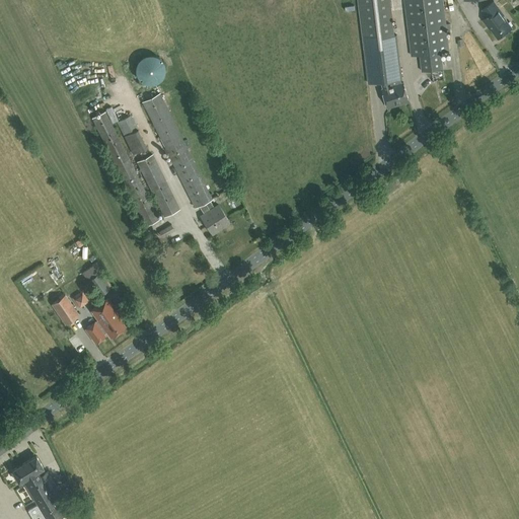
[(389,0),(358,0),(369,84),(382,82),(382,84),(381,84),(389,107),(410,101),(404,86),(402,86),(400,80),(402,80),(397,35),(394,35),(389,0)]
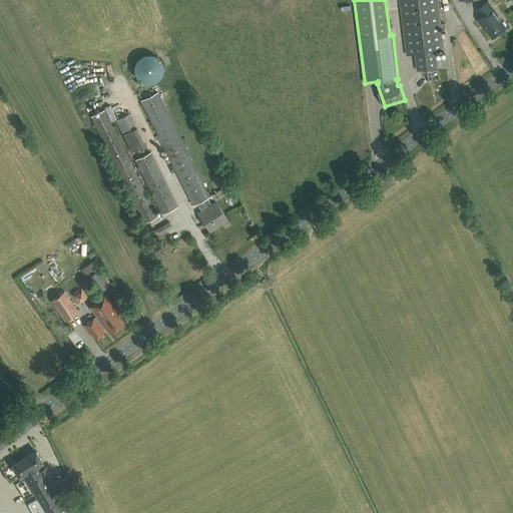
[(415,70),(436,68),(435,51),(443,51),(437,0),(399,0),(405,54),(414,54),(415,70)]
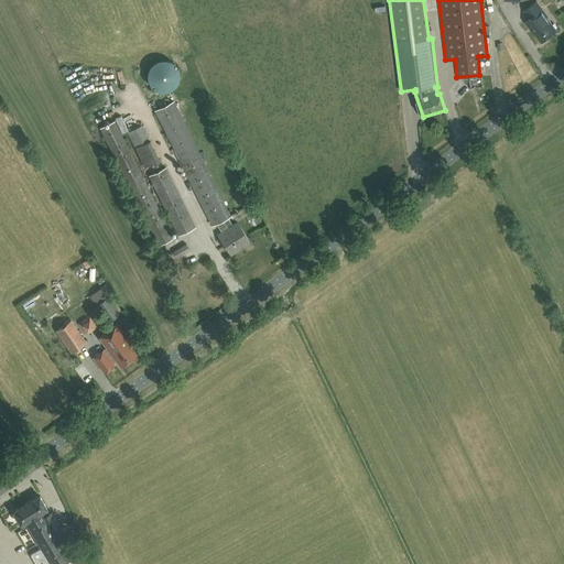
[(556,30),(546,17),(548,15),(537,1),(524,10),(530,18),(524,21),(530,29),(531,28),(541,41),(556,30)]
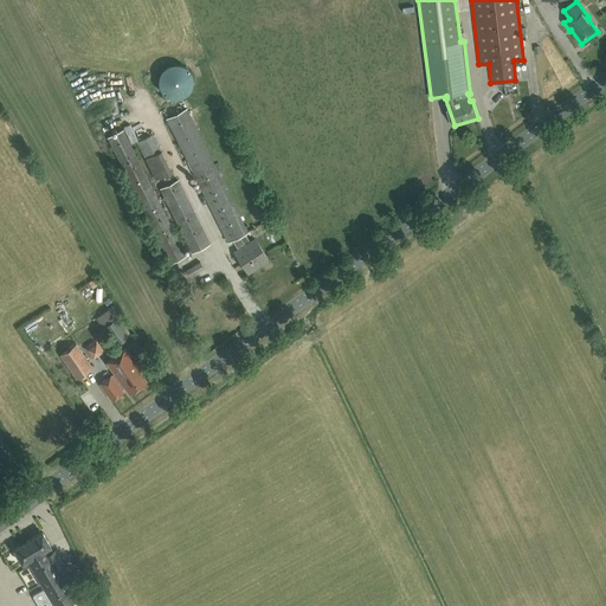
[(175,98),(179,98),(181,97),(185,96),(187,95),(188,92),(191,90),(192,88),(193,84),(193,82),(193,78),(192,75),(191,72),(188,70),(187,68),(185,66),(181,65),(179,64),(175,64),(173,64),(169,65),(167,66),(165,68),(162,70),(161,72),(159,75),(159,78),(159,81),(159,84),(159,85),(159,88),(162,92),(165,95),(167,96),(169,97),(173,98),(175,98)]
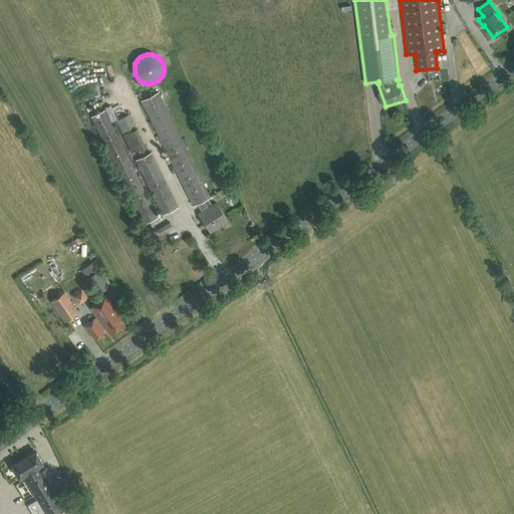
[(212,206),(207,199),(211,197),(158,92),(141,101),(193,206),(198,204),(203,211),(199,214),(210,232),(227,221),(216,203),(212,206)]
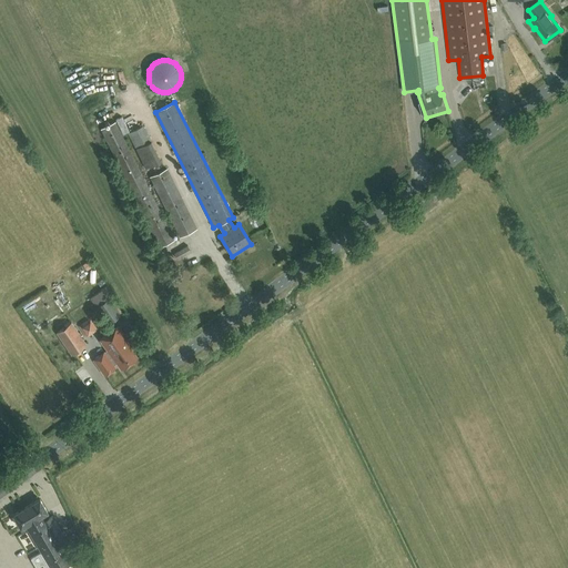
[(160,247),(175,240),(141,173),(142,173),(115,122),(101,130),(128,181),(127,181),(160,247)]
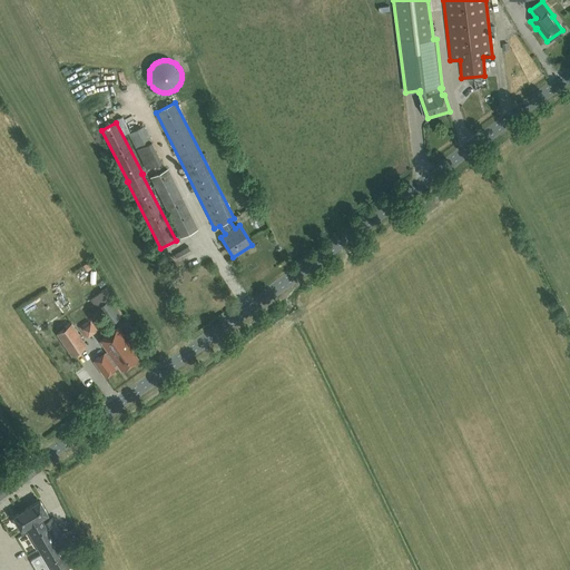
[(153,141),(144,126),(128,135),(136,149),(153,141)]
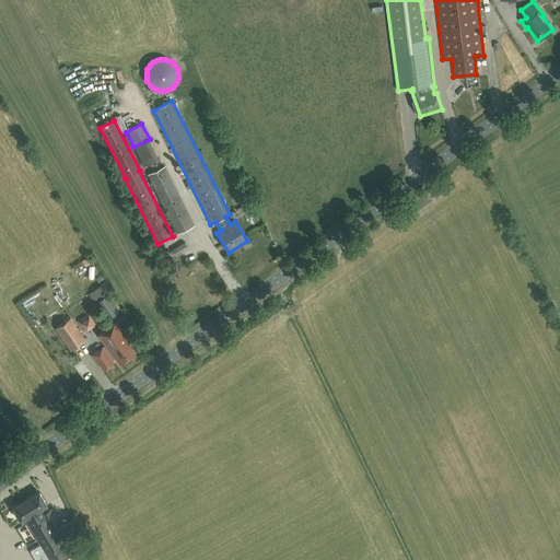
[(177,234),(194,225),(165,166),(148,175),(177,234)]
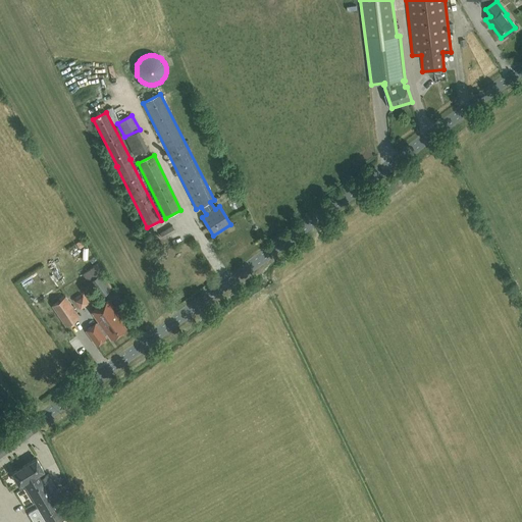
[(164,239),(175,231),(172,225),(160,232),(164,239)]
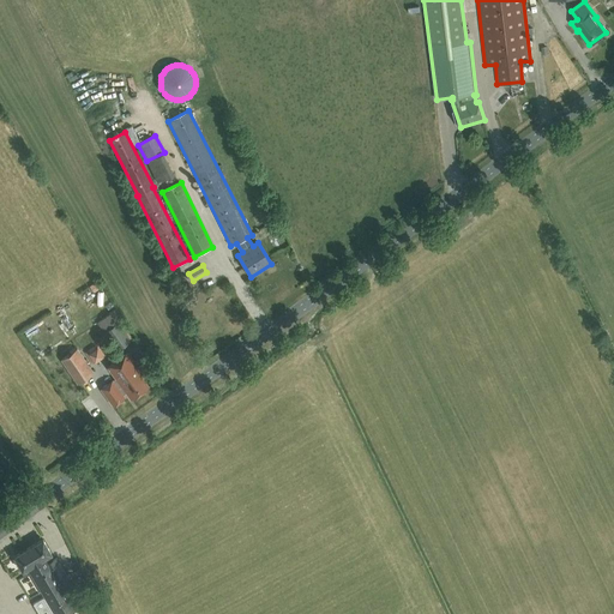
[(102,286),(97,281),(90,284),(94,290),(102,286)]
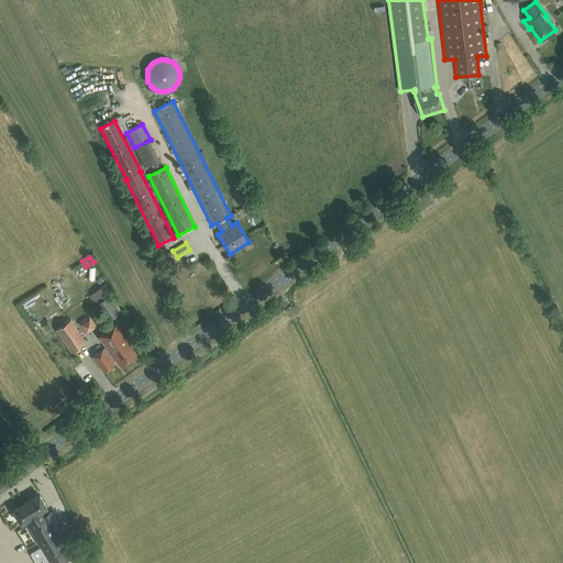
[(108,321),(120,312),(108,296),(113,293),(106,284),(89,297),(108,321)]
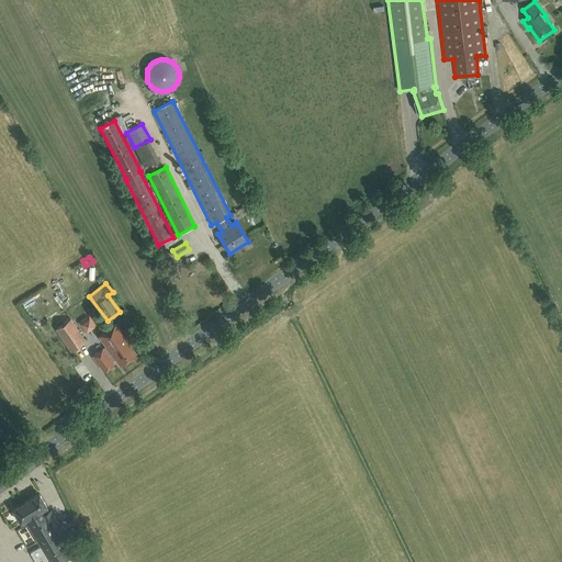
[(70,352),(86,343),(70,319),(55,330),(70,352)]
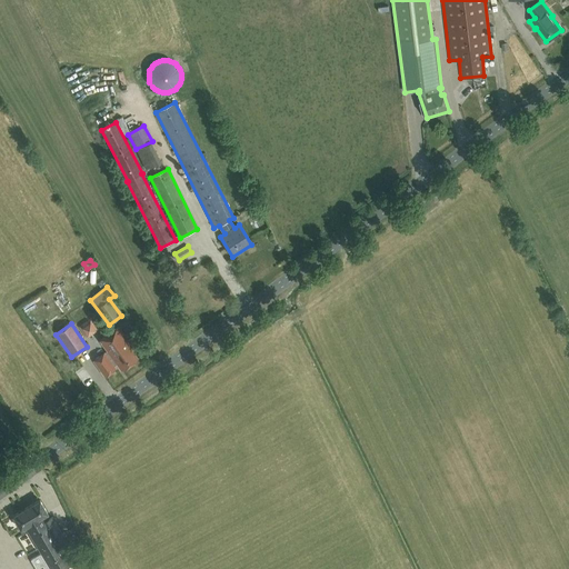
[(122,370),(138,358),(131,349),(133,348),(118,327),(100,339),(108,350),(93,360),(106,376),(116,368),(112,363),(116,361),(122,370)]
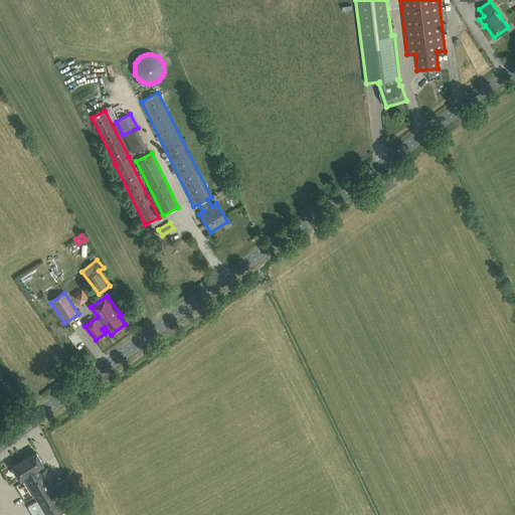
[(43,465),(35,453),(11,467),(19,479),(22,477),(44,514),(57,514),(65,511),(55,495),(60,492),(47,468),(42,471),(39,467),(43,465)]
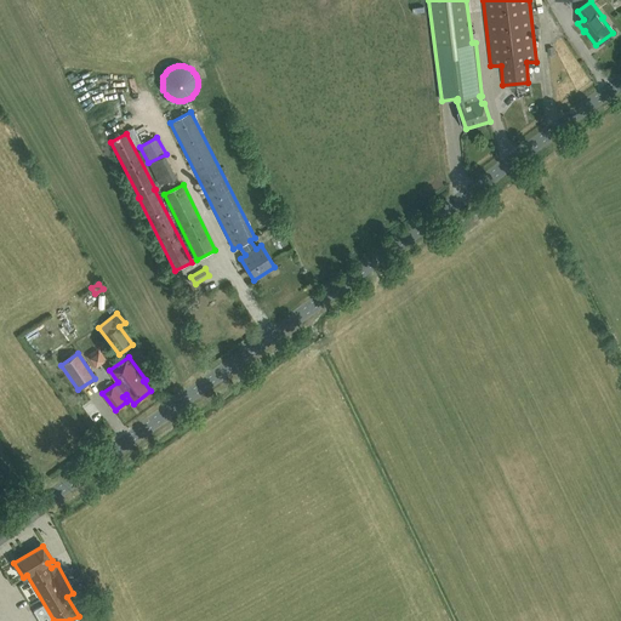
All buildings are outlined.
